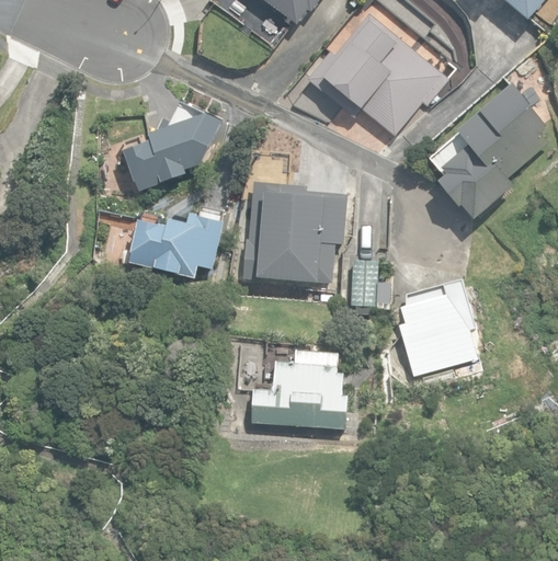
[(262,0),(295,24),(306,9),(308,11),(316,0),(262,0)]
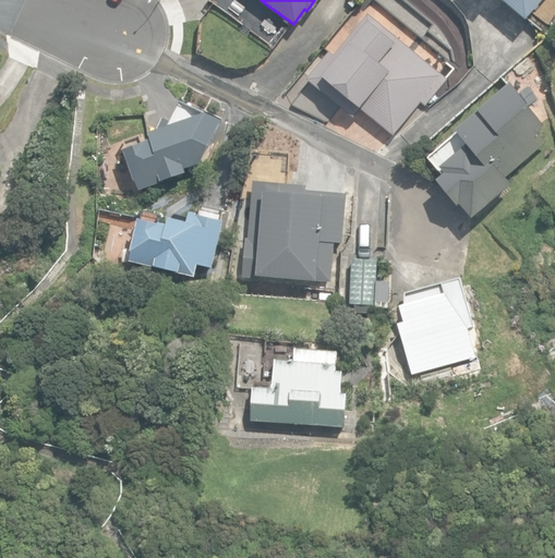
[(503,0),(526,19),(540,0),(503,0)]
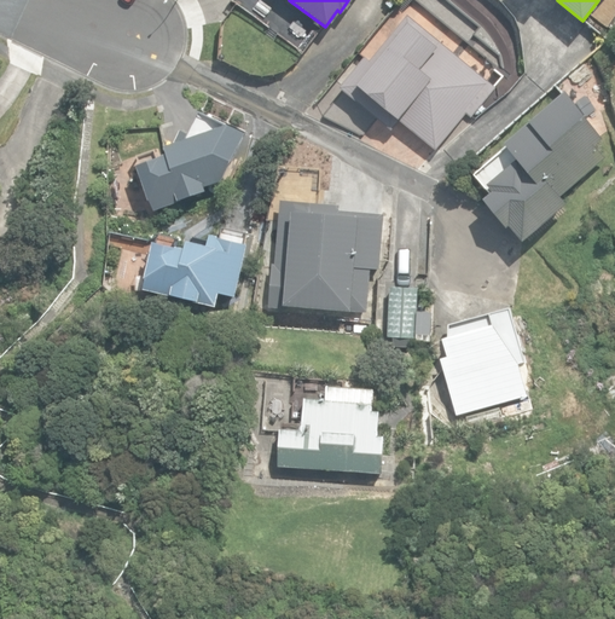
[(399,121),(434,150),(489,84),(405,12),(366,61),(361,56),(335,87),(389,132),(399,121)]
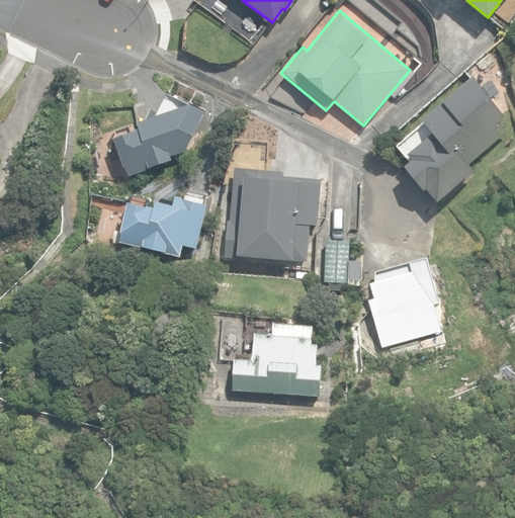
[(425,185),(437,200),(473,170),(467,164),(506,132),(496,123),(506,115),(473,76),(420,119),(431,132),(405,153),(411,160),(404,165),(422,187),(425,185)]
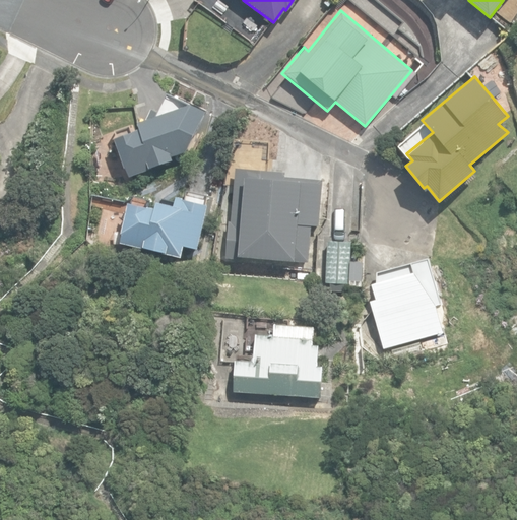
[(114,138),(127,178),(150,170),(150,168),(173,159),(172,156),(185,152),(195,135),(204,112),(165,94),(155,112),(148,109),(137,123),(138,128),(114,138)]
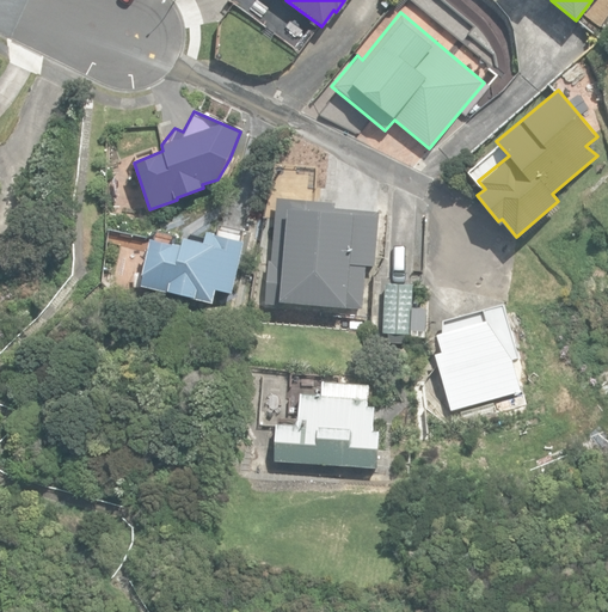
[(332,201),(276,194),(265,298),(362,308),(366,268),(376,269),(382,214),(331,208),(332,201)]
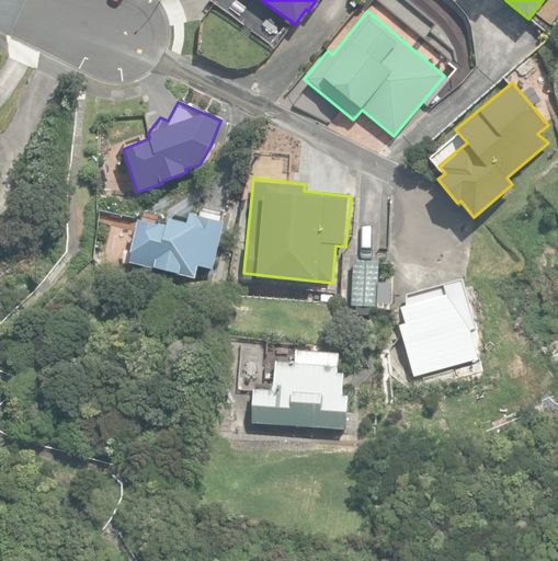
[(175,273),(194,278),(197,264),(212,268),(223,222),(189,214),(186,221),(169,217),(167,225),(138,218),(127,261),(156,268),(156,266),(175,271),(175,273)]
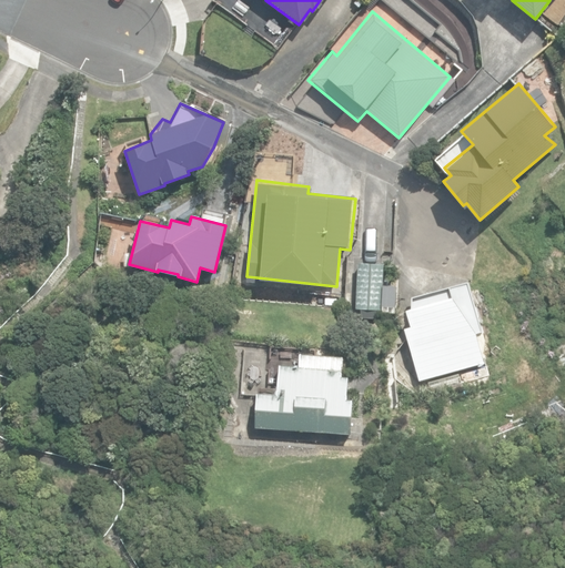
[(354,308),(379,310),(380,263),(356,263),(354,308)]
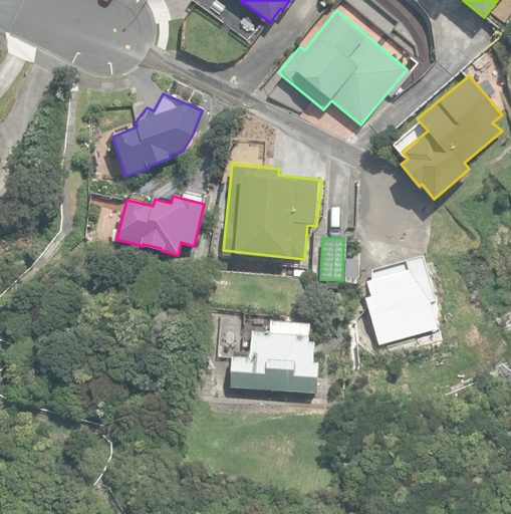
[(365,296),(379,344),(437,329),(416,254),(366,268),(370,280),(364,281),(368,295),(365,296)]
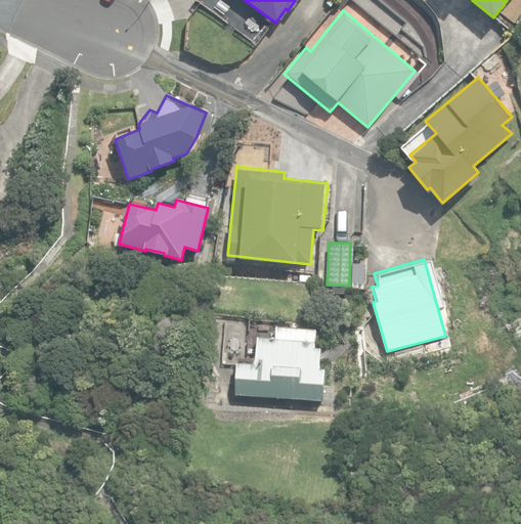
[(232,394),(322,400),(324,364),(317,364),(319,344),(314,344),(315,329),(273,325),(273,338),(256,337),(254,357),(235,356),(232,394)]
